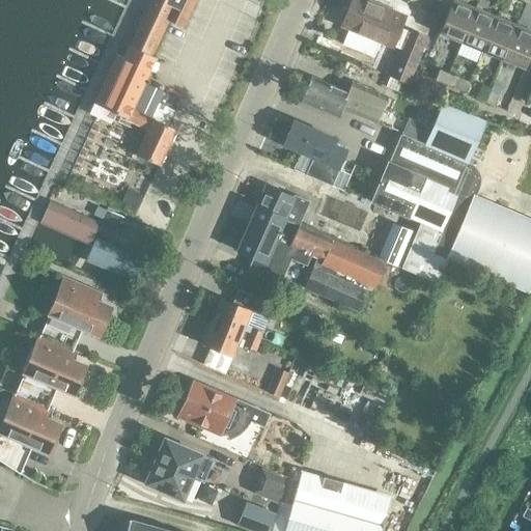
[(148,0),(128,45),(150,55),(166,21),(182,28),(194,0),(148,0)]
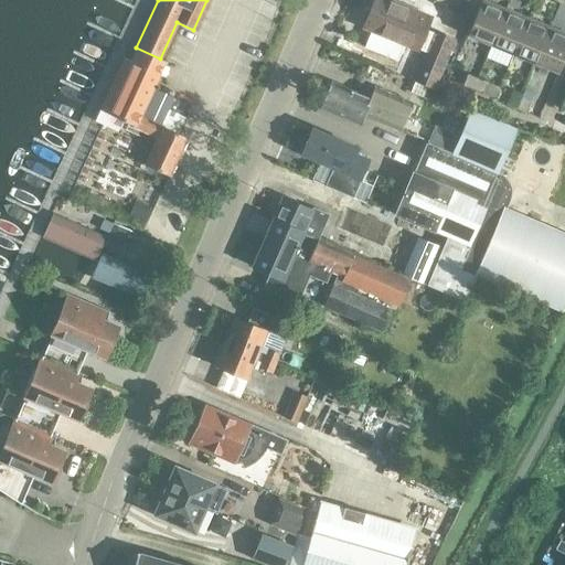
[(417,49),(426,29),(416,24),(420,14),(386,0),(374,0),(369,13),(365,11),(361,22),(364,24),(363,28),(381,34),(377,42),(405,53),(408,45),(417,49)]
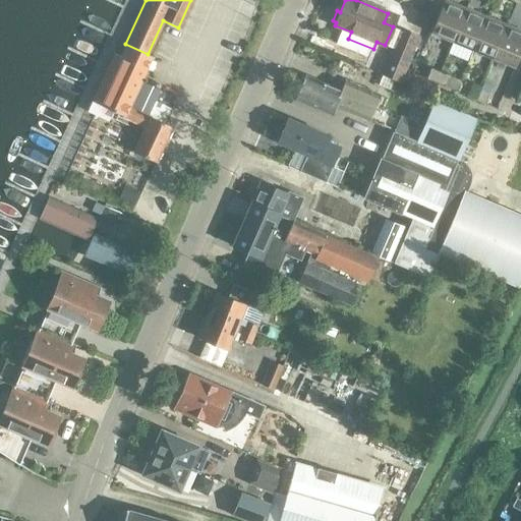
[(465,10),(445,2),(432,33),(453,41),(465,10)]
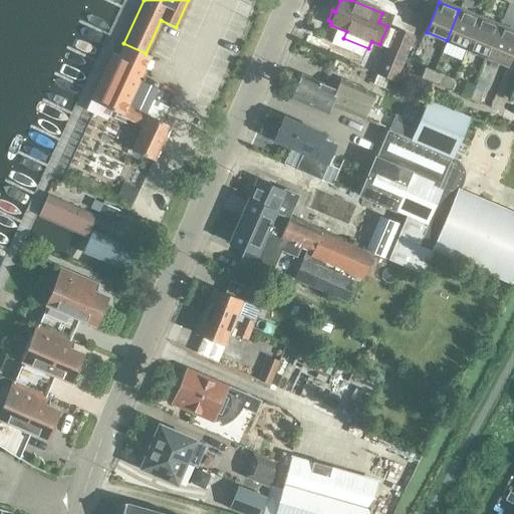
[(479,18),(459,10),(447,40),(466,48),(479,18)]
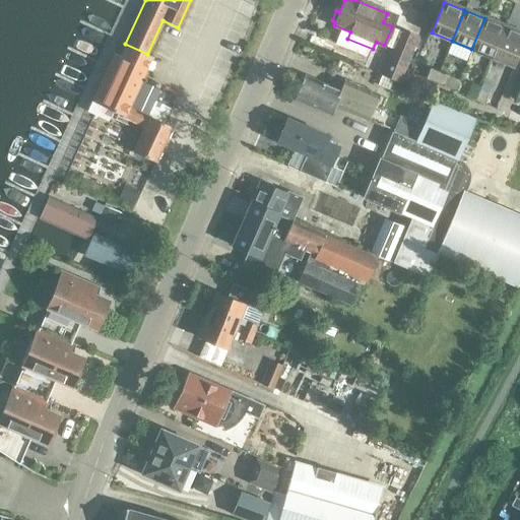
[(504,26),(484,18),(471,49),(492,57),(504,26)]
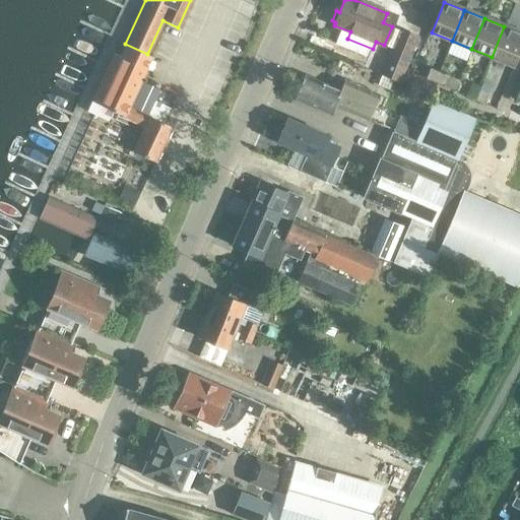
[(519,45),(519,33),(504,26),(492,57),(512,66),(519,45)]
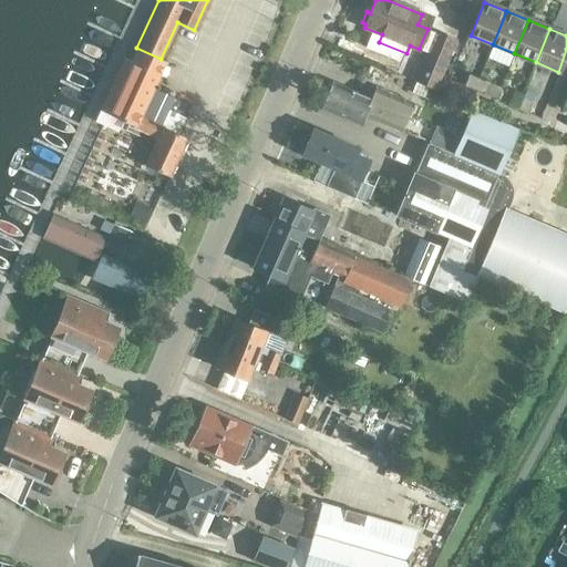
[(436,91),(457,39),(434,30),(413,81),(436,91)]
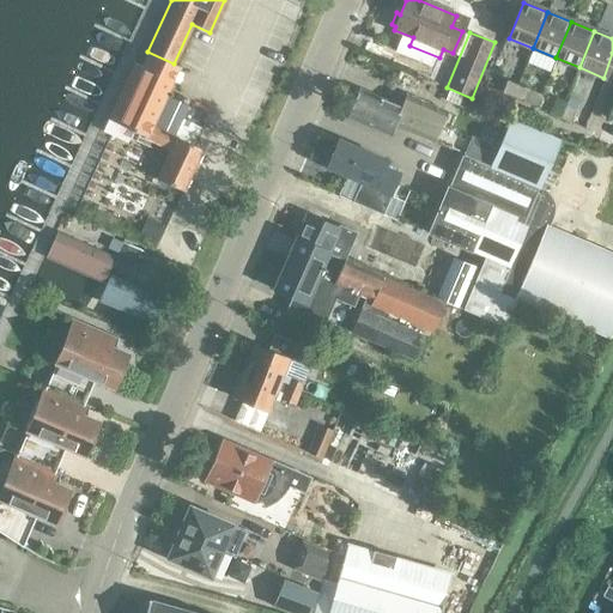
[(105,119),(133,131),(140,134),(139,137),(168,151),(155,178),(183,190),(202,149),(151,126),(178,66),(174,64),(147,52),(140,66),(132,61),(105,119)]
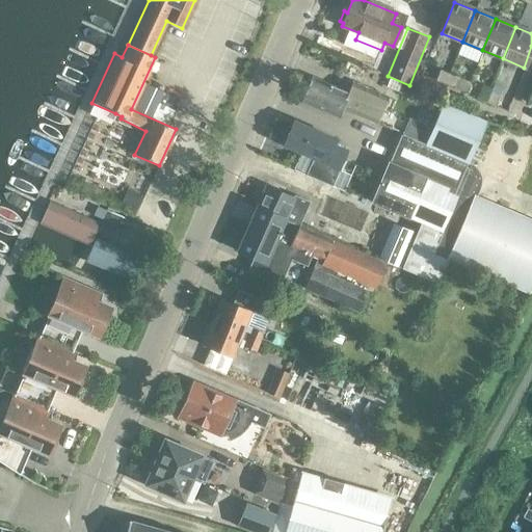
[(434,81),(445,85),(450,73),(440,69),(434,81)]
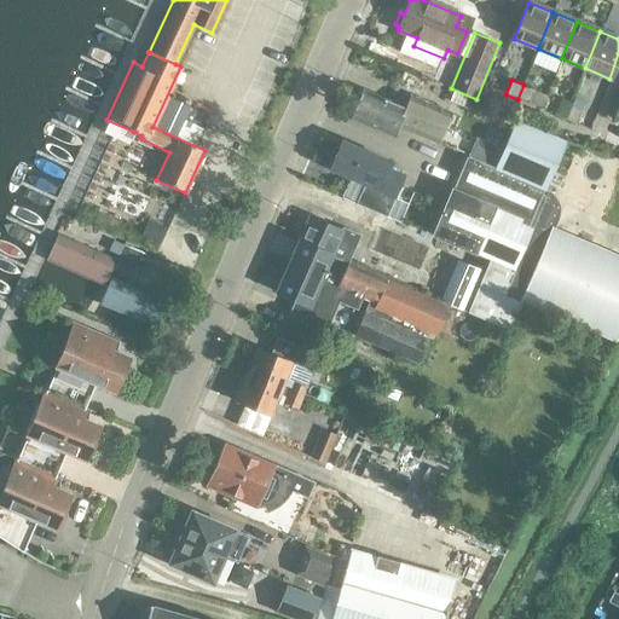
[(582,84),(577,94),(584,98),(589,86),(582,84)]
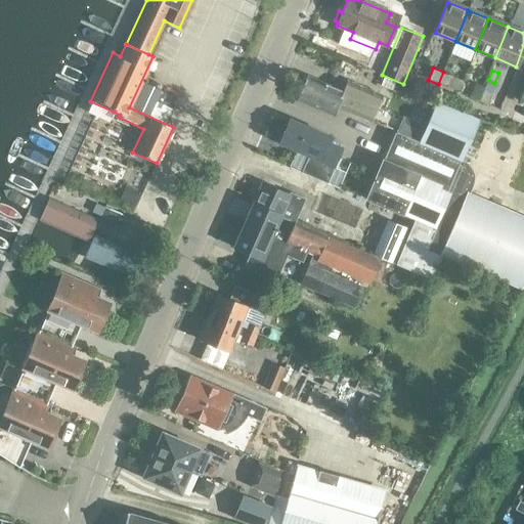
[(443,72),(438,84),(447,88),(451,76),(443,72)]
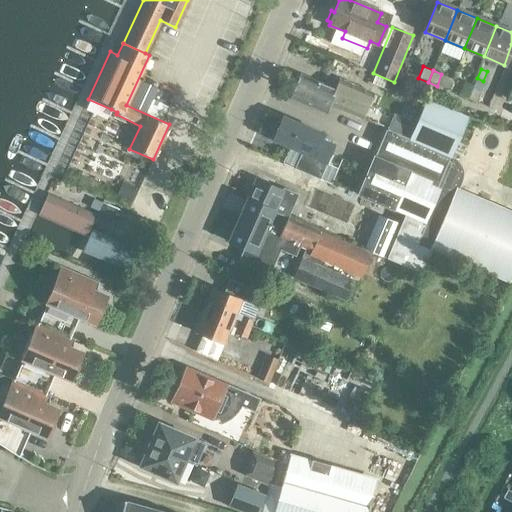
[(290,98),(326,113),(330,105),(361,119),(372,94),(351,84),(347,94),(336,90),(300,75),(290,98)]
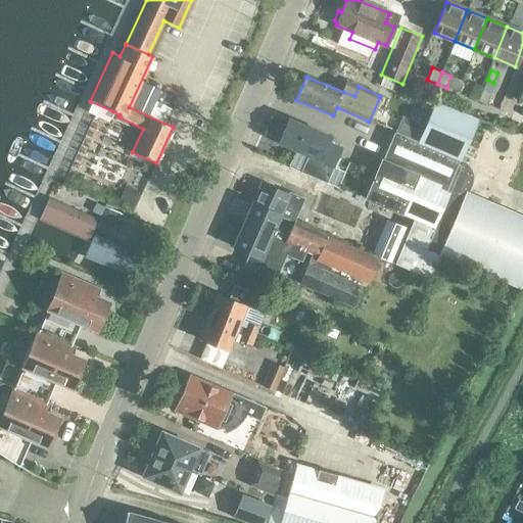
[(481,88),(473,84),(468,96),(476,100),(481,88)]
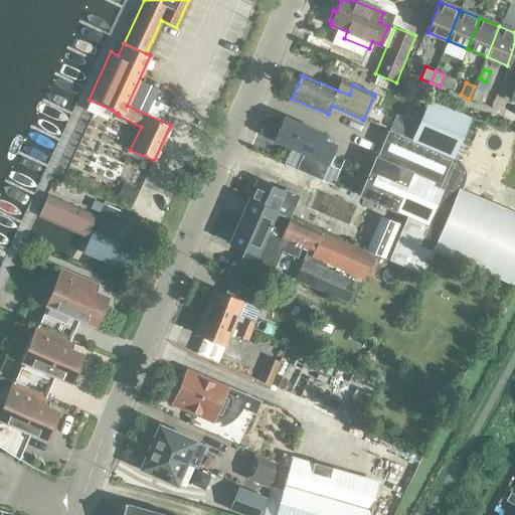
[(474,87),(469,99),(479,103),(484,91),(474,87)]
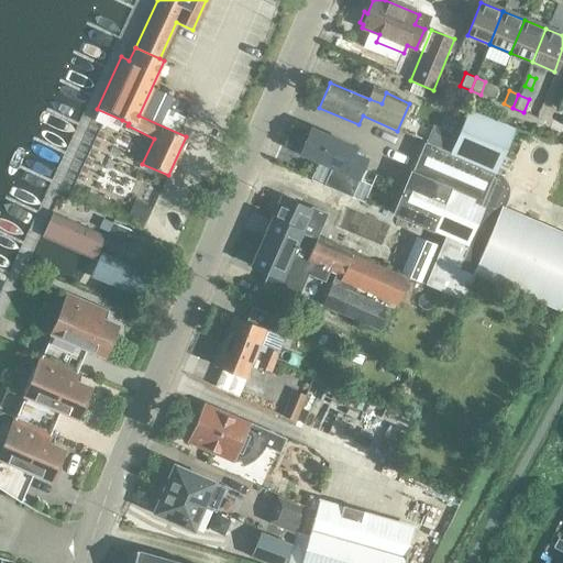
[(368,205),(394,216),(444,236),(439,247),(423,284),(464,301),(476,271),(560,306),(562,297),(562,238),(501,212),(507,200),(507,198),(508,196),(508,194),(508,191),(508,189),(507,187),(507,184),(506,181),(505,179),(503,177),(500,174),(499,173),(496,172),(515,128),(468,108),(456,136),(450,152),(427,142),(426,142),(412,172),(407,186),(382,175),(368,205)]
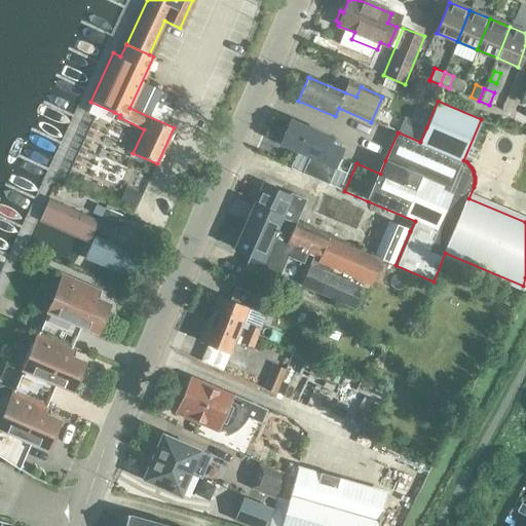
[(405,118),(399,133),(420,142),(426,127),(405,118)]
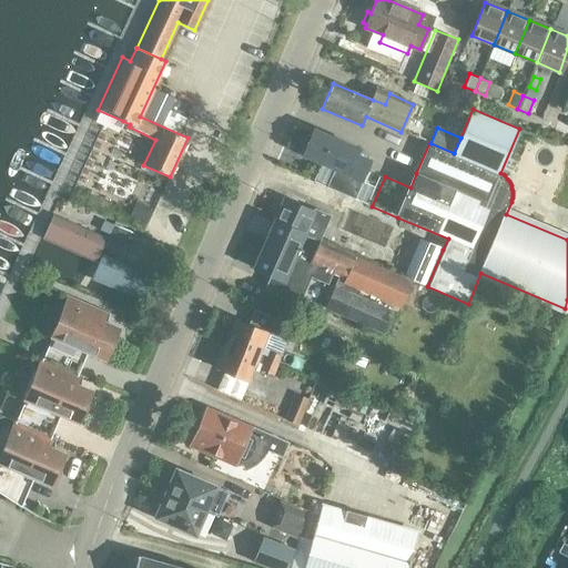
[(359,149),(313,129),(302,154),(335,169),(326,188),(353,199),(369,161),(356,155),(359,149)]
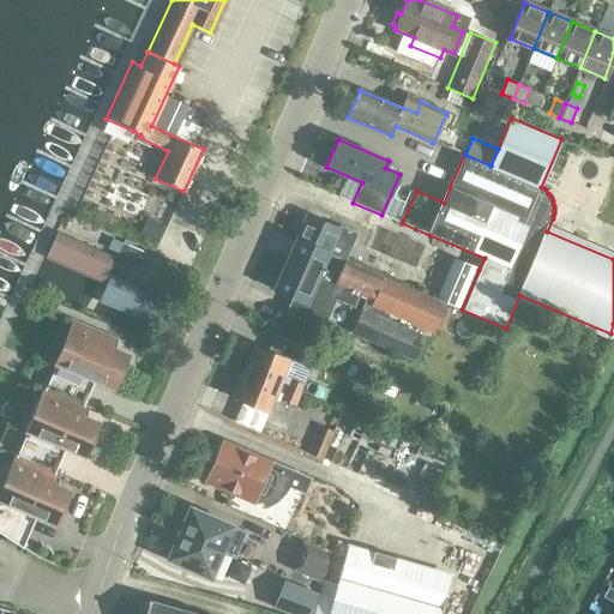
[(338,228),(307,215),(296,238),(345,259),(357,233),(339,226),(338,228)]
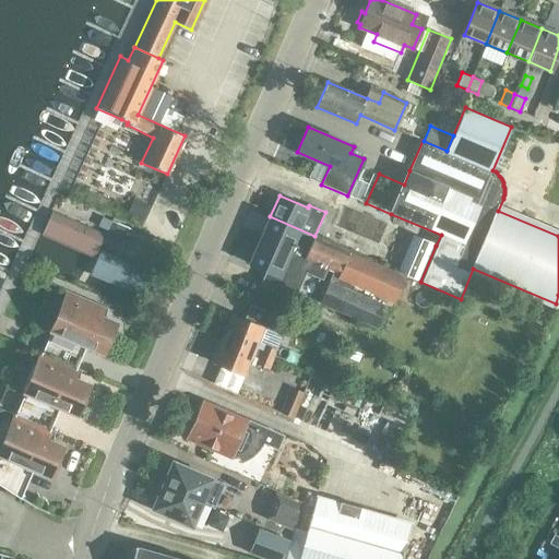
[(43,234),(94,257),(104,235),(52,212),(43,234)]
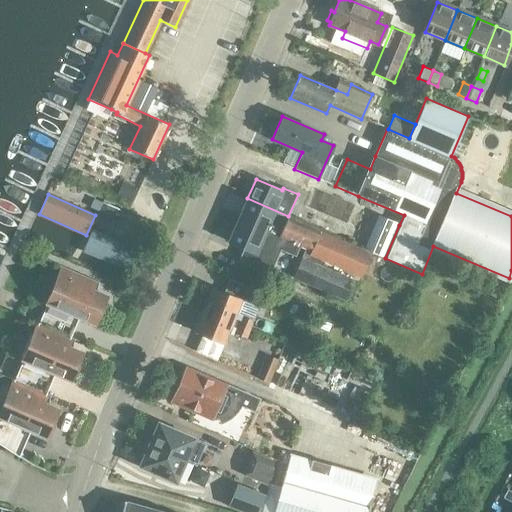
[(320,230),(288,216),(247,198),(227,241),(255,253),(255,252),(266,257),(275,236),(310,252),(320,230)]
